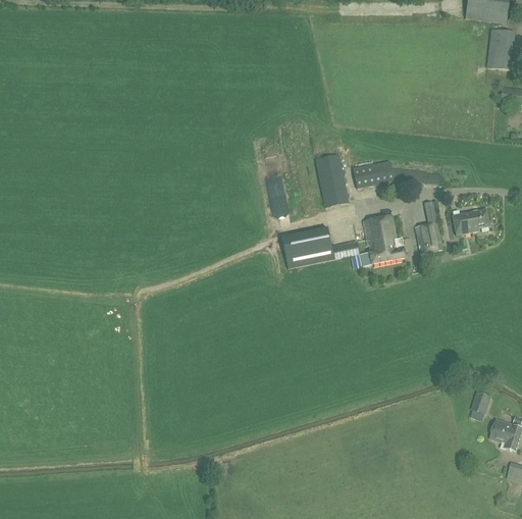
[(467,0),(465,16),(465,17),(506,22),(509,0),(467,0)]
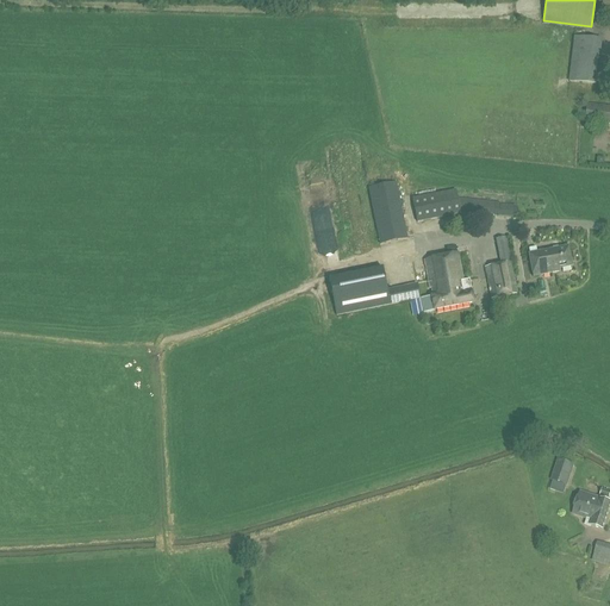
[(568,77),(596,81),(602,36),(574,32),(568,77)]
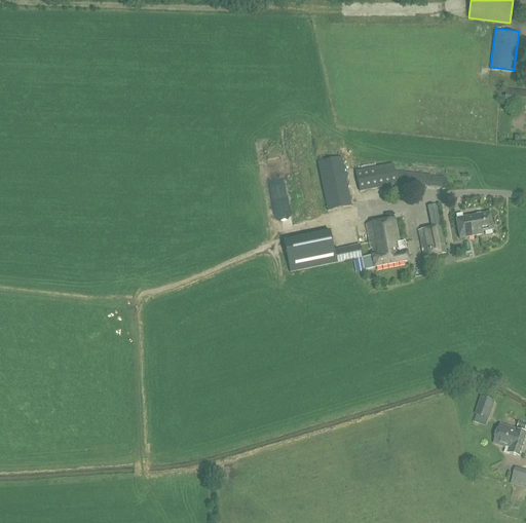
[(351,203),(341,155),(317,159),(328,208),(351,203)]
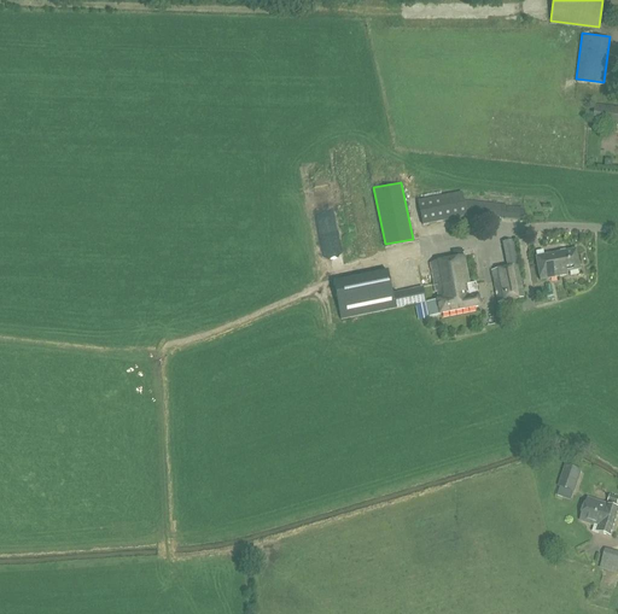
[(524,203),(506,203),(506,200),(464,197),(462,188),(417,197),(423,222),(467,214),(466,209),(505,214),(505,216),(524,216),(524,203)]
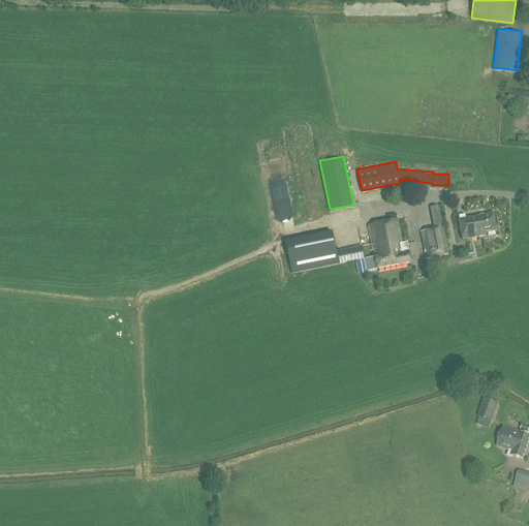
[(316,186),(307,186),(308,195),(314,194),(315,203),(317,203),(316,186)]
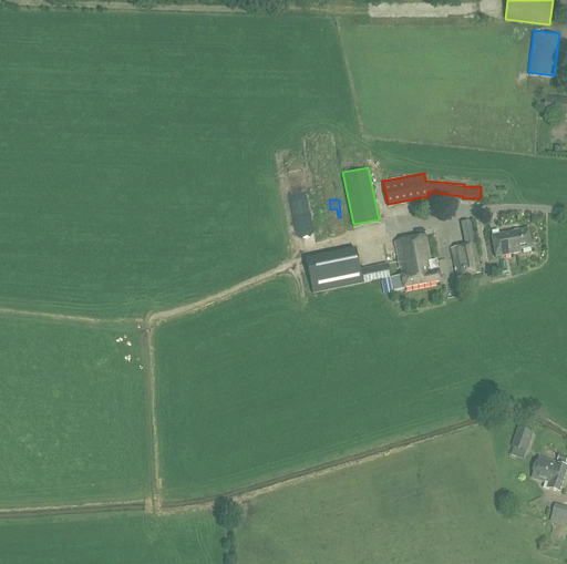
[(481,270),(471,218),(462,219),(466,243),(451,245),(456,275),(481,270)]
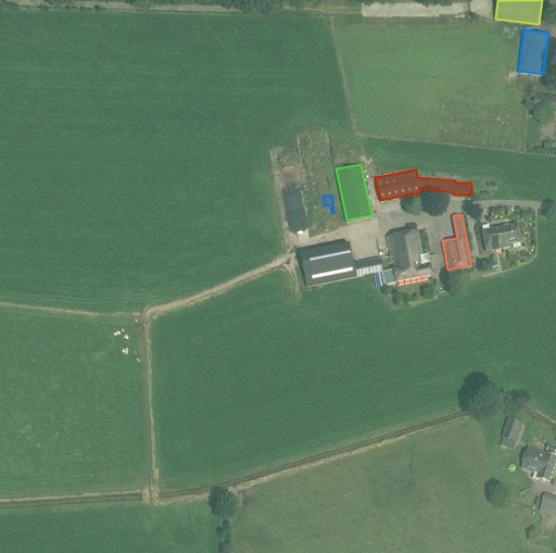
[(521,239),(518,223),(482,229),(487,249),(509,244),(509,242),(521,239)]
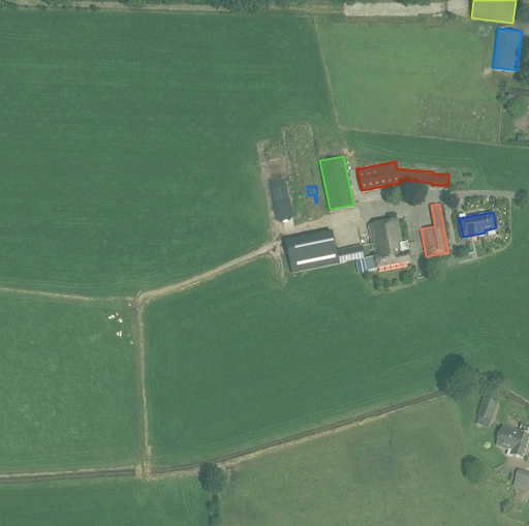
[(411,259),(409,250),(407,240),(401,241),(397,216),(368,222),(373,247),(374,247),(375,253),(374,254),(364,256),(366,269),(411,259)]
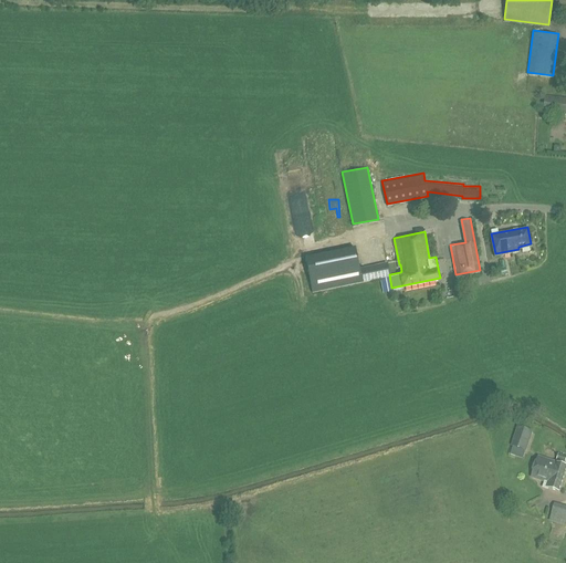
[(305,256),(312,290),(390,273),(387,260),(359,264),(355,246),(305,256)]
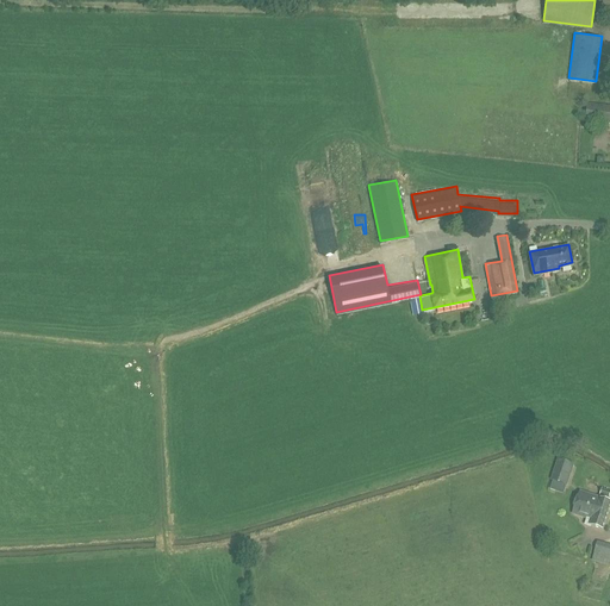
[(558,457),(552,478),(567,483),(573,462),(558,457)]
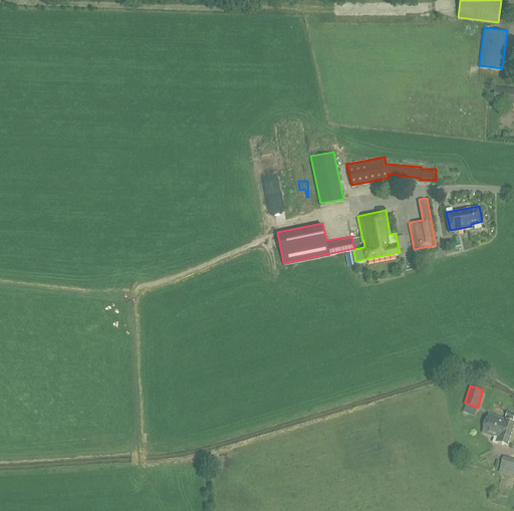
[(505,416),(513,418),(513,415),(513,411),(507,410),(505,416)]
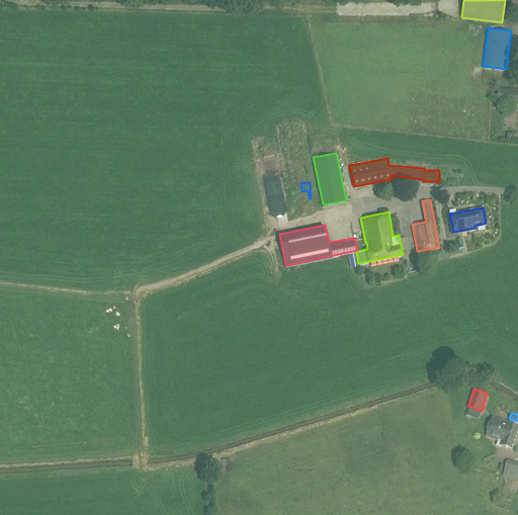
[(511,447),(517,426),(517,424),(493,416),(491,420),(488,421),(486,426),(488,429),(487,433),(499,437),(498,442),(511,447)]
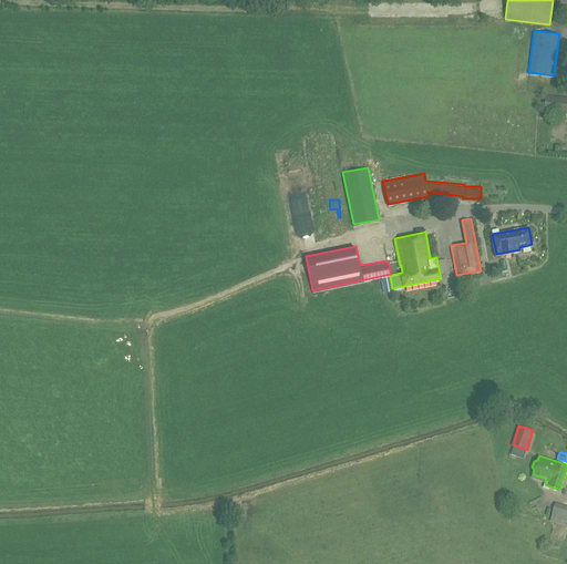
[(553,512),(566,515),(566,504),(555,502),(553,512)]
